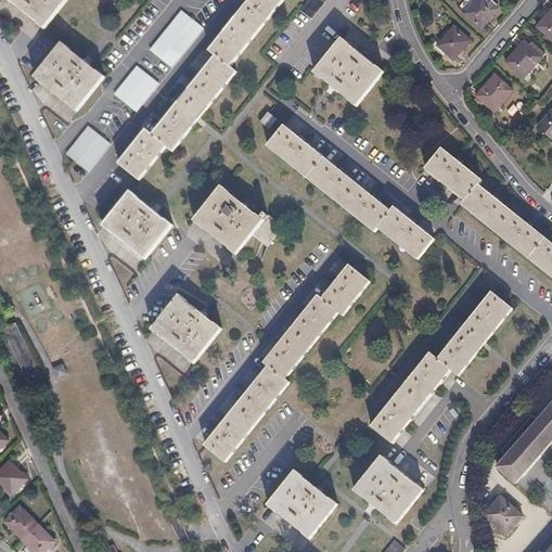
[(12,0),(36,20),(35,21),(42,26),(63,0),(12,0)]
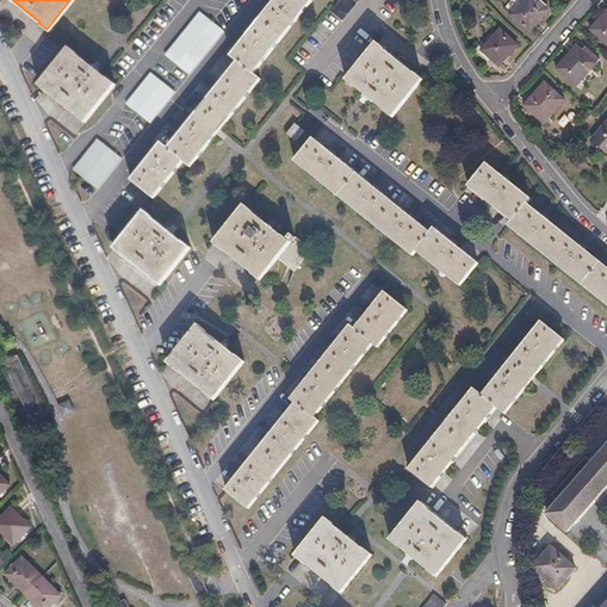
[(258,76),(251,70),(307,0),(270,0),(227,53),(234,59),(199,103),(191,112),(181,124),(165,146),(158,140),(128,177),(150,194),(180,158),(187,163),(205,142),(212,132),(215,130),(217,127),(222,121),(258,76)]
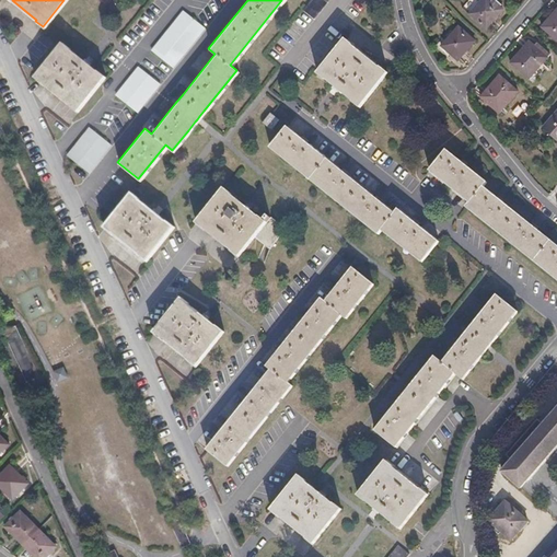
[(305,0),(300,8),(312,16),(324,0),(305,0)]
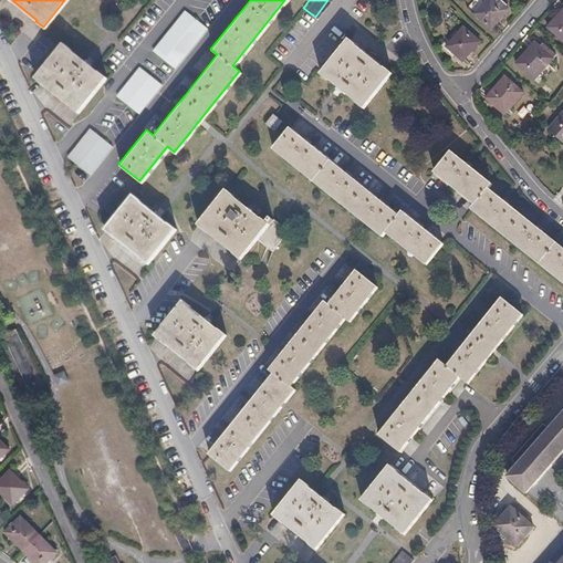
[(481,0),(472,11),(488,25),(504,7),(497,0),(481,0)]
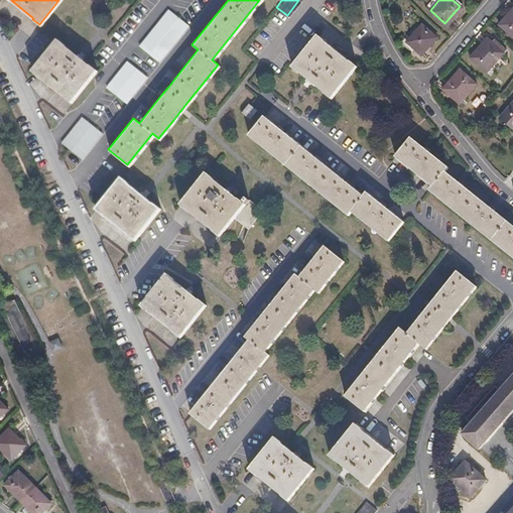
[(512,4),(497,24),(512,38),(512,37),(512,4)]
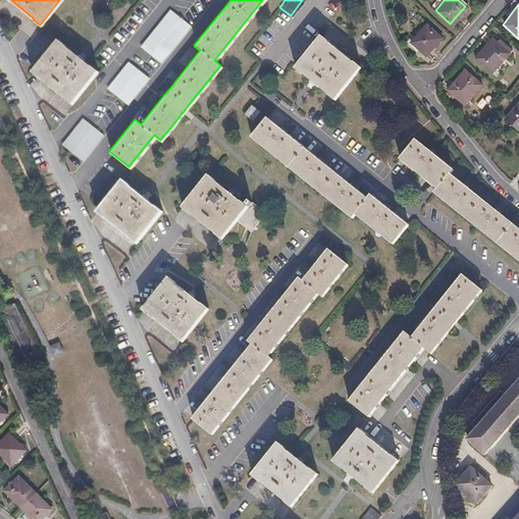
[(139,44),(159,60),(189,24),(167,8),(139,44)]
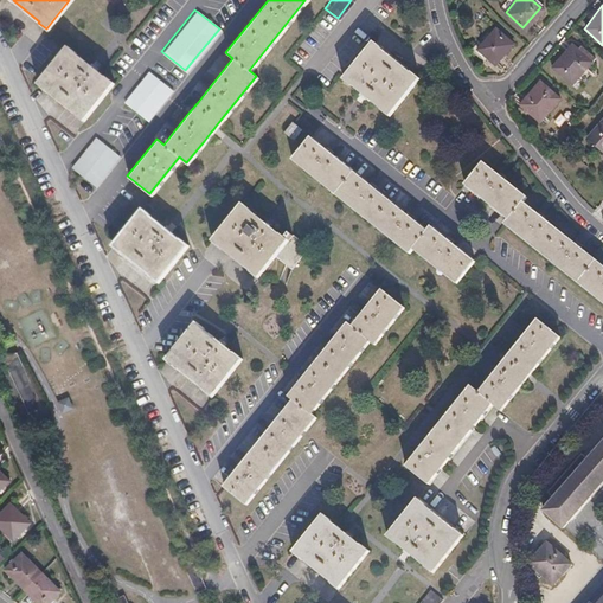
[(493,27),(480,43),(475,47),(483,55),(493,62),(511,42),(493,27)]
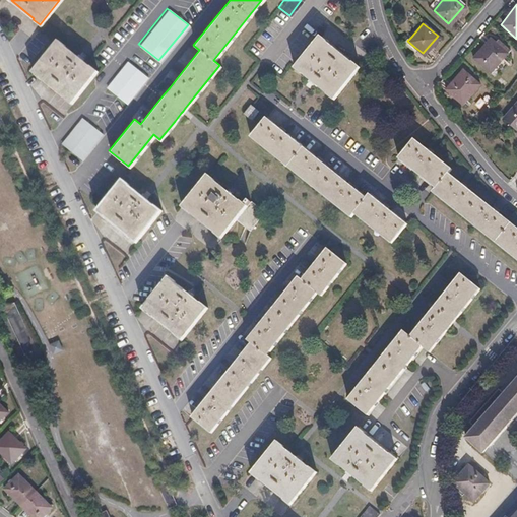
[(324,40),(318,34),(292,66),(299,72),(300,70),(308,77),(310,79),(312,81),(325,91),(324,92),(331,98),(358,65),(350,60),(349,61),(323,41),(324,40)]
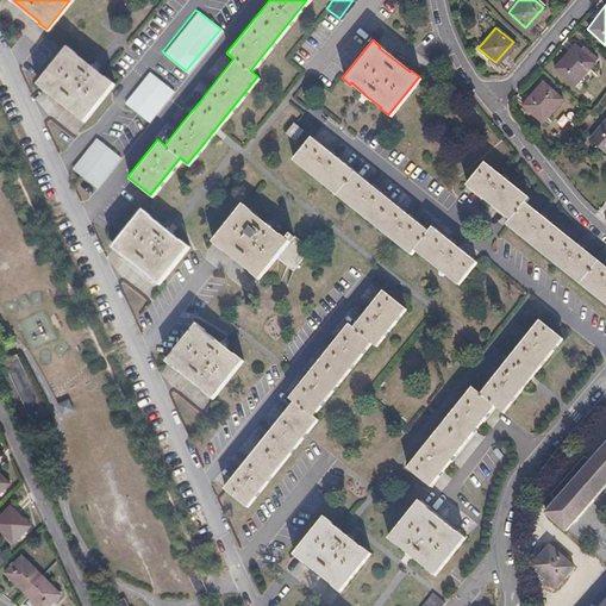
[(478,48),(482,43),(478,39),(470,48),(482,60),(486,55),(478,48)]
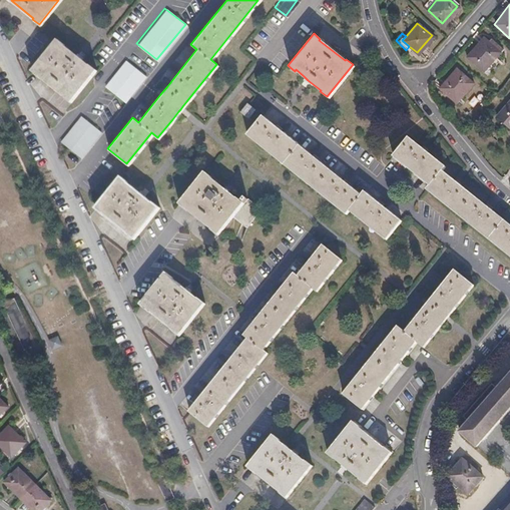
[(36,75),(37,74),(63,94),(62,95),(68,101),(94,68),(88,63),(87,65),(79,58),(76,55),(74,54),(61,44),(62,43),(55,37),(30,70),(36,75)]
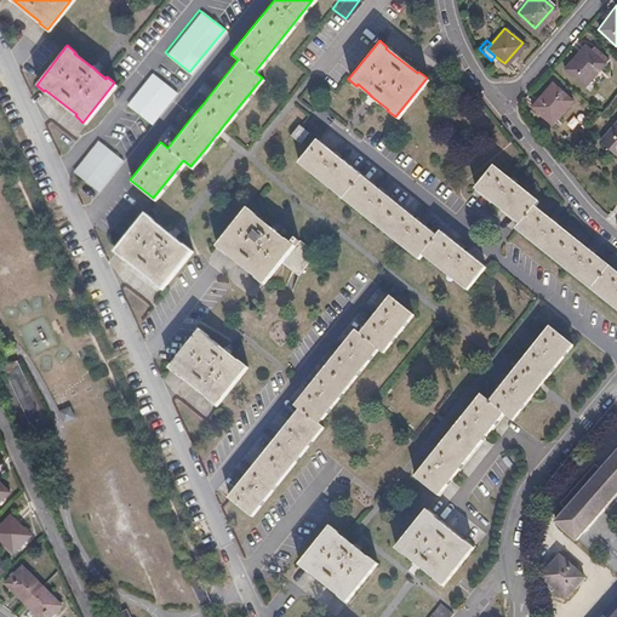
[(582,85),(603,62),(583,45),(563,68),(582,85)]
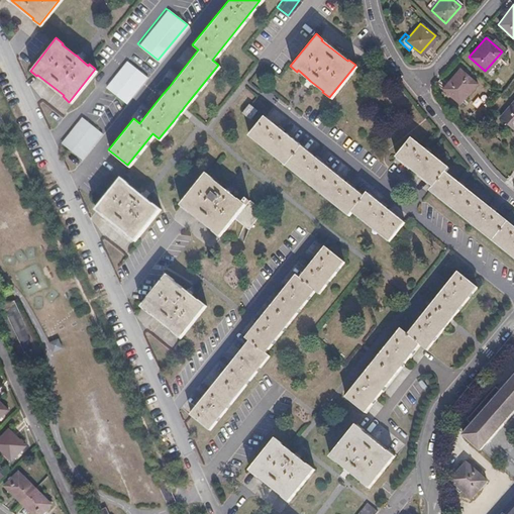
[(125,101),(145,76),(125,60),(104,85),(125,101)]
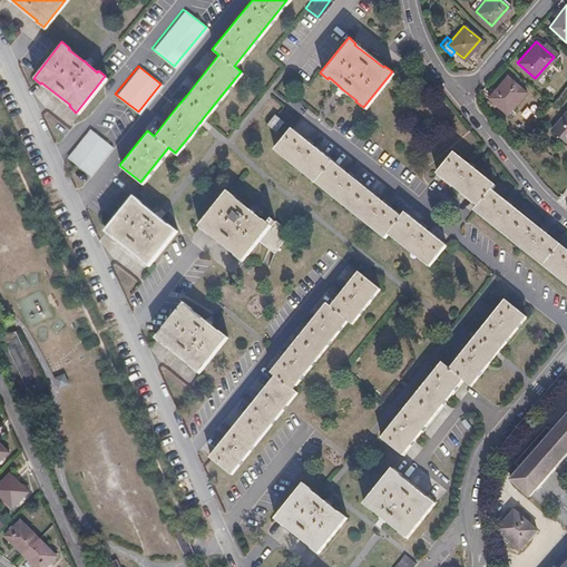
[(505,76),(487,96),(505,113),(522,91),(505,76)]
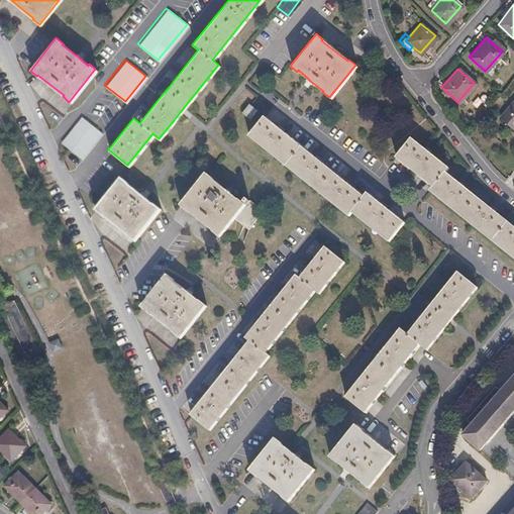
[(513,97),(498,115),(513,130),(513,97)]
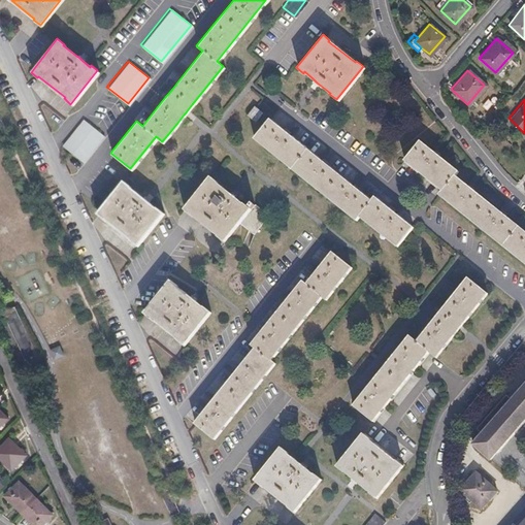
[(245,112),(247,113),(255,106),(253,104),(245,112)]
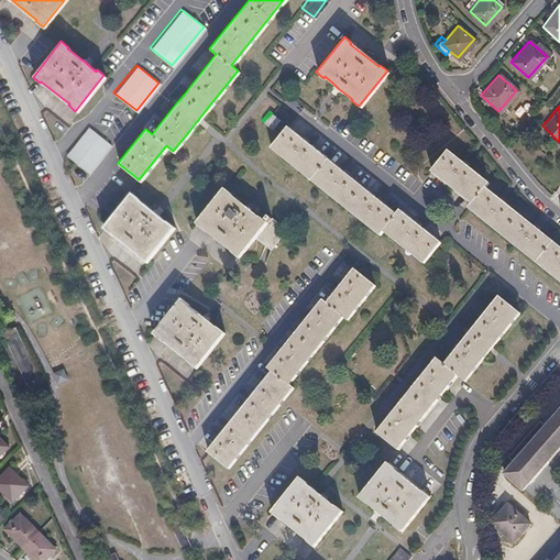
[(272,113),(263,121),(270,127),(277,118),(272,113)]
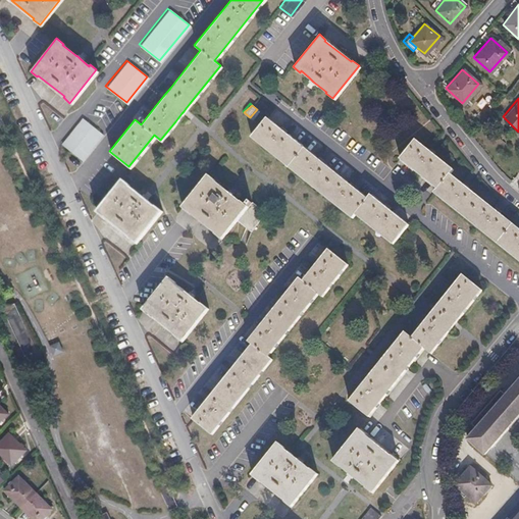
[(264,115),(249,135),(350,216),(354,212),(391,242),(406,222),(368,192),(365,196),(362,194),(264,115)]
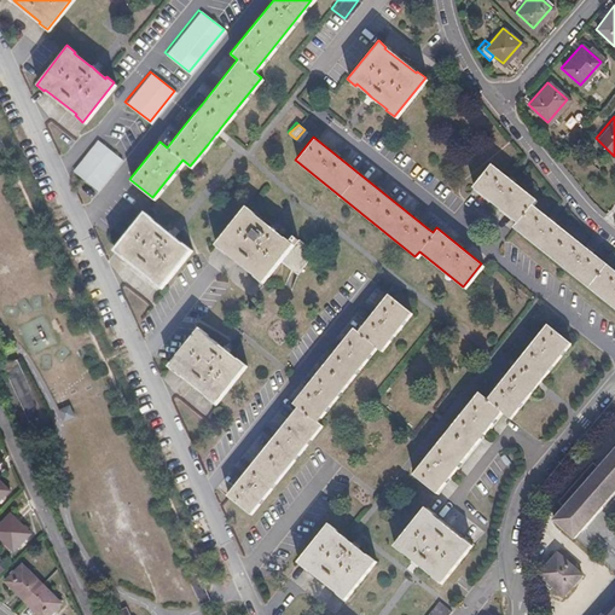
[(96,138),(71,169),(96,189),(120,157),(96,138)]
